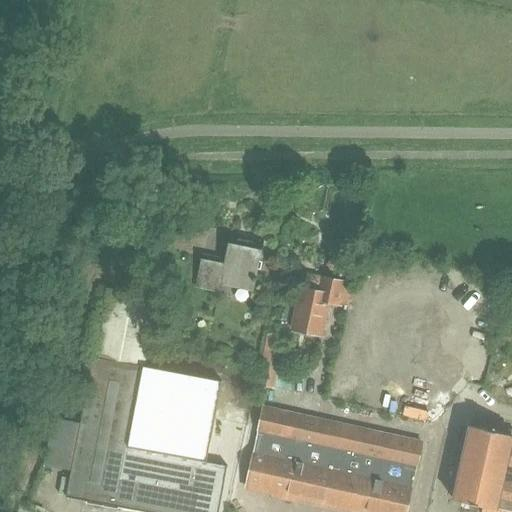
[(232,230),(231,230),(224,261),(215,259),(216,257),(202,254),(195,284),(219,289),(221,279),(250,285),(248,295),(249,295),(253,280),(255,281),(256,276),(254,275),(262,236),(261,236),(260,240),(231,234),(232,230)]
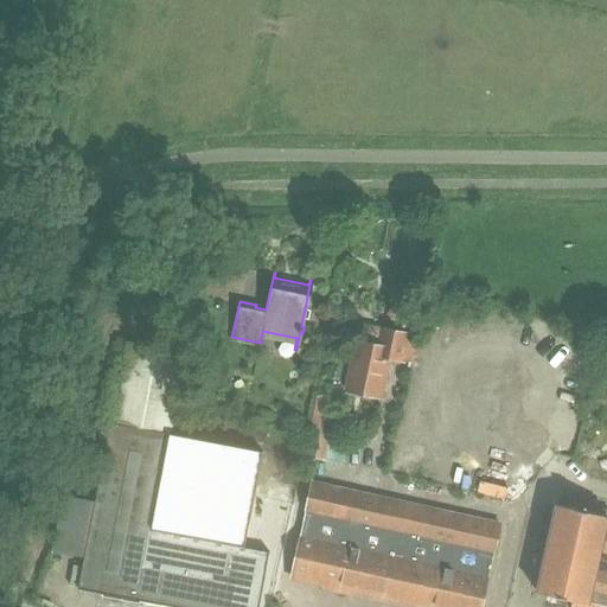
[(388,314),(393,321),(400,320),(404,314),(400,306),(391,306),(388,314)]
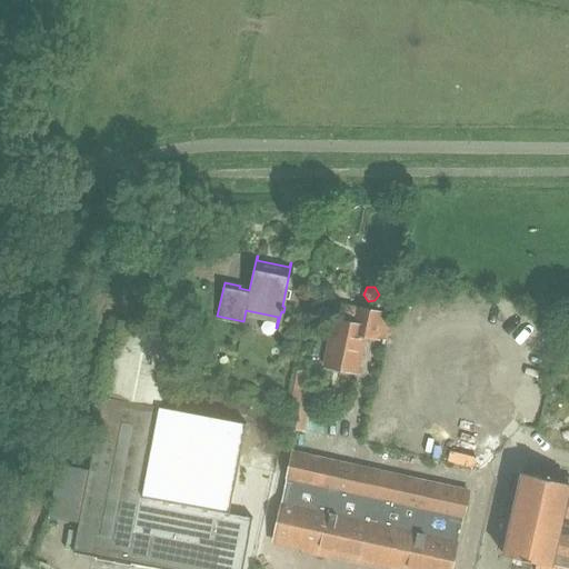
[(395,298),(380,295),(378,306),(392,309),(395,298)]
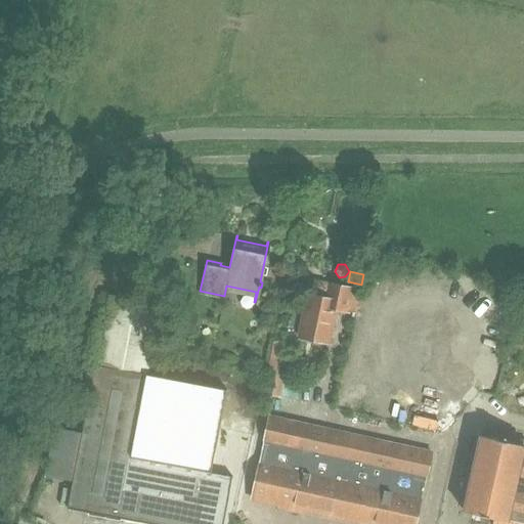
[(324,297),(306,293),(297,336),(329,342),(336,308),(347,310),(351,287),(328,281),(324,297)]
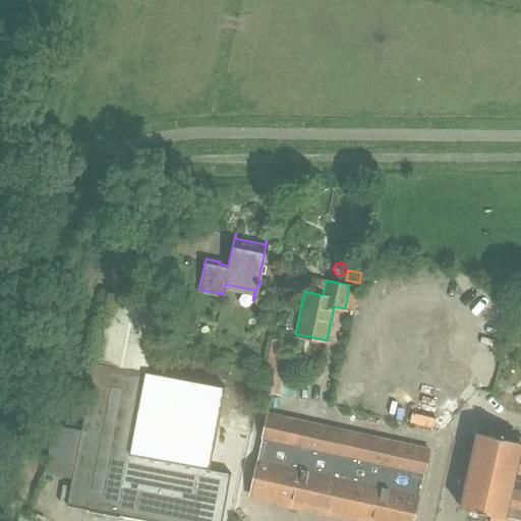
[(68,504),(123,514),(159,520),(224,520),(233,471),(130,452),(159,302),(109,293),(82,430),(73,479),(68,504)]
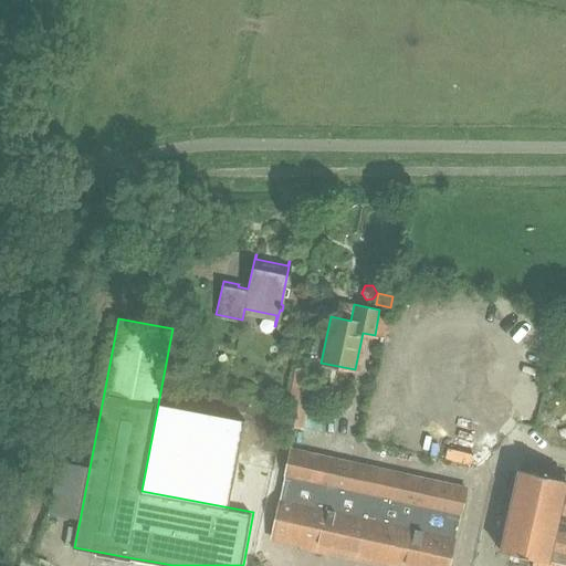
[(199,355),(210,358),(213,342),(203,339),(199,355)]
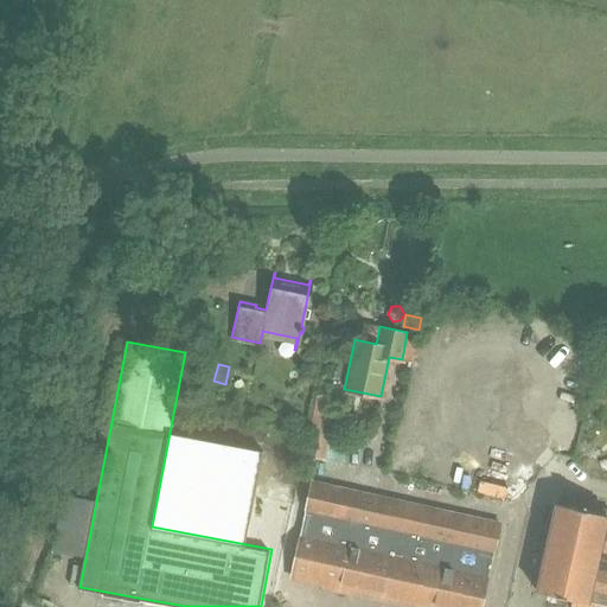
[(325,459),(328,439),(336,409),(315,404),(305,455),(325,459)]
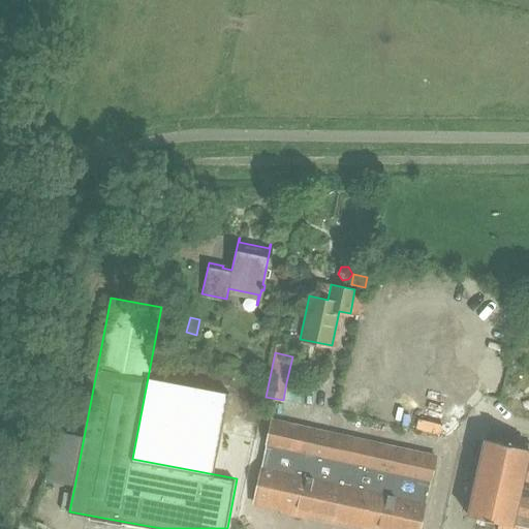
[(309,517),(310,514),(328,432),(273,419),(254,501),(281,507),(281,510),(309,517)]
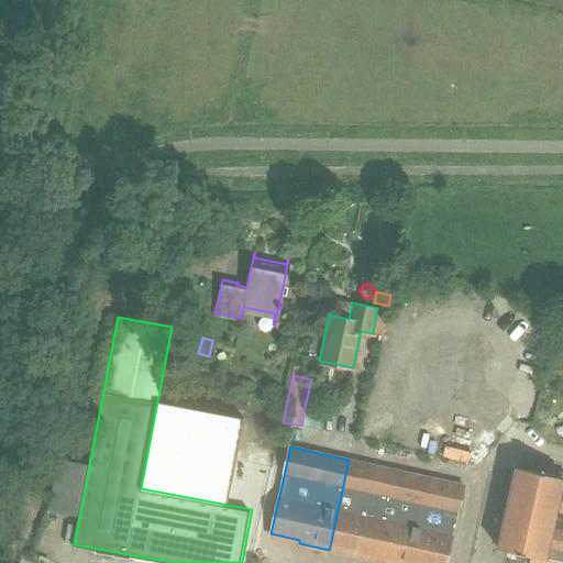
[(377,466),(349,460),(330,547),(359,553),(377,466)]
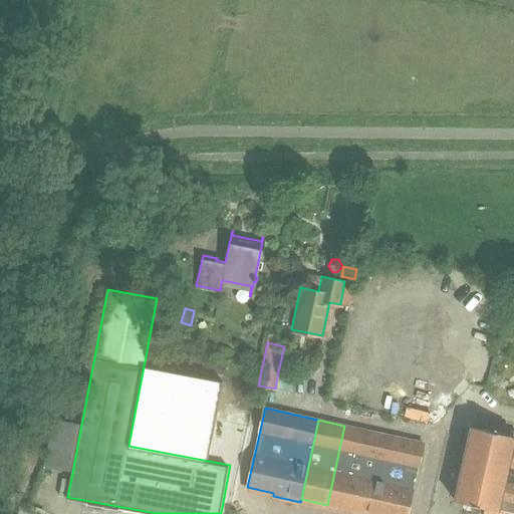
[(513,436),(501,434),(502,428),(481,423),(480,428),(471,426),(453,500),(467,503),(466,509),(486,513),(496,513),(506,472),(513,474),(513,438),(513,439),(513,438),(513,436)]
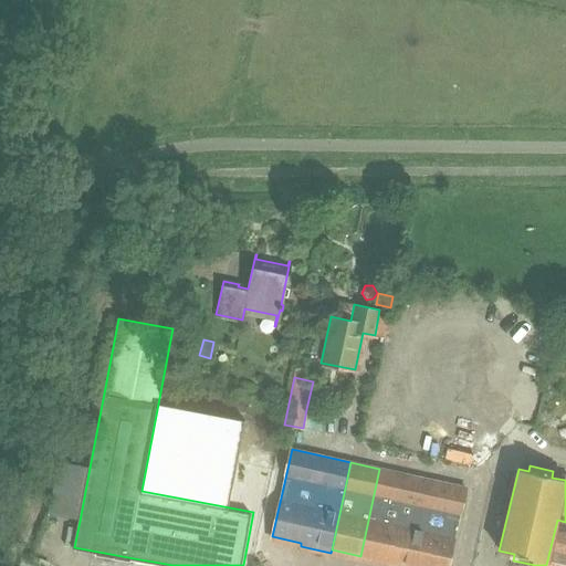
[(360,556),(388,563),(408,474),(379,469),(360,556)]
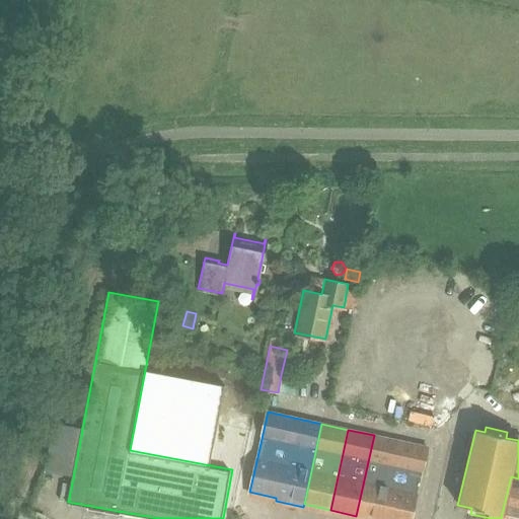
[(412,518),(428,447),(374,435),(356,516),(371,518),(412,518)]
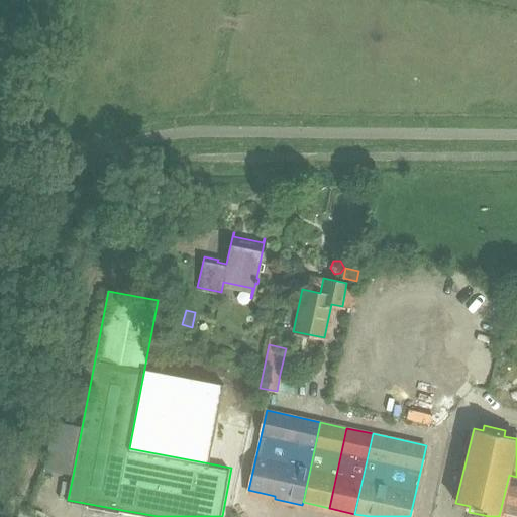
[(516,516),(516,477),(509,475),(499,516),(516,516)]
